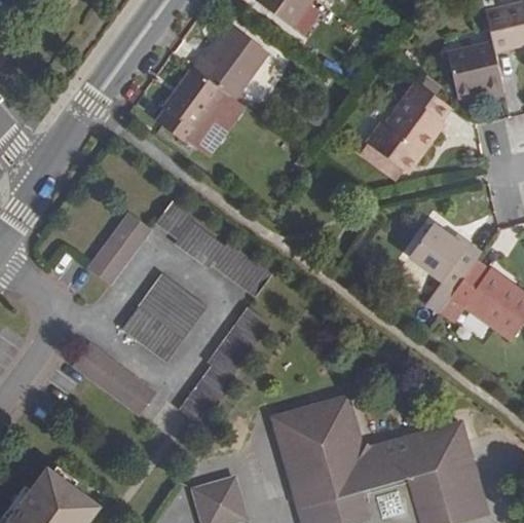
[(327,0),(257,0),(292,26),(311,0),(327,0)]
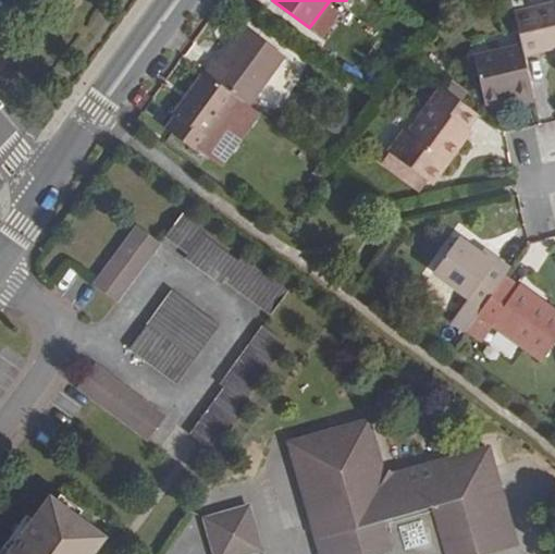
[(554,1),(513,12),(521,46),(522,53),(554,44),(554,1)]
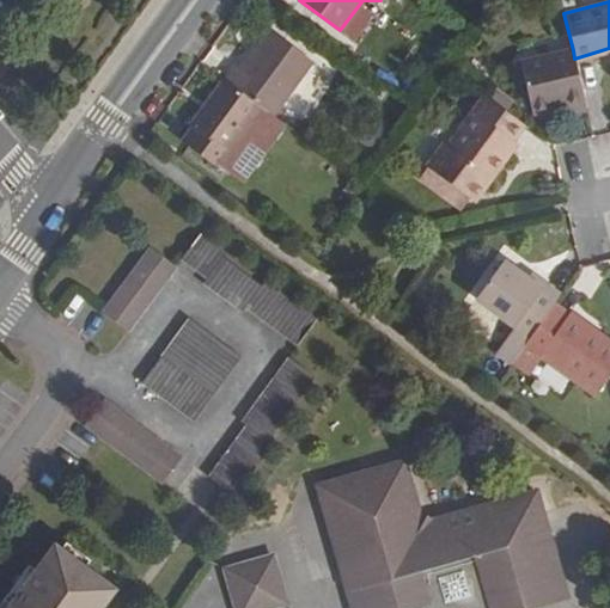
[(233,63),(223,78),(270,111),(310,57),(270,29),(257,48),(241,68),(236,65),(233,63)]
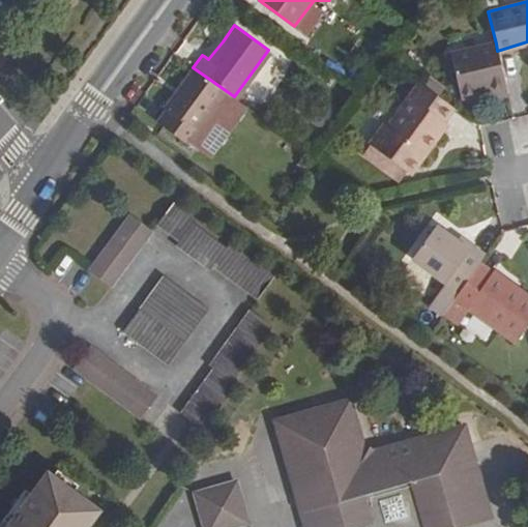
[(223,41),(217,38),(204,56),(208,59),(223,41)]
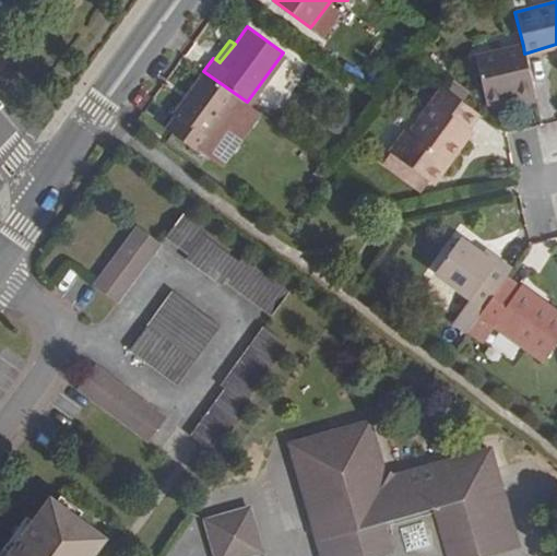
[(523,46),(475,57),(486,104),(500,101),(516,97),(517,104),(535,99),(524,54),(523,46)]
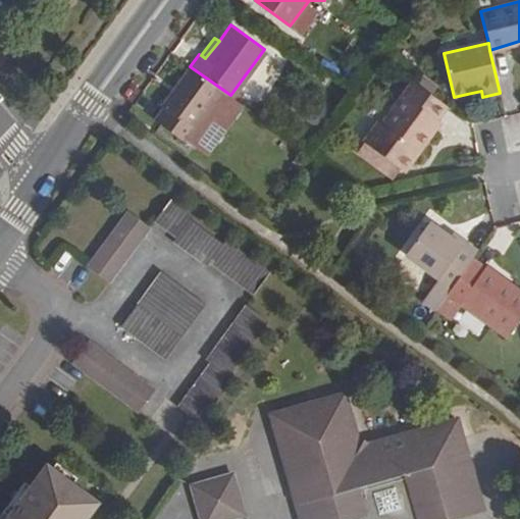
[(157,118),(188,140),(190,138),(207,151),(241,103),(230,95),(190,66),(162,105),(165,107),(157,118)]
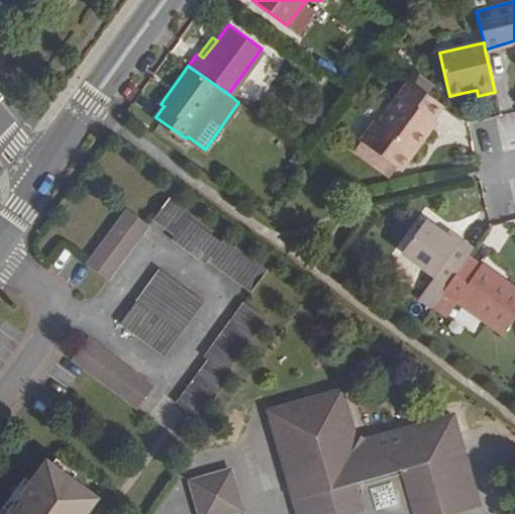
[(427,81),(414,71),(408,79),(421,89),(427,81)]
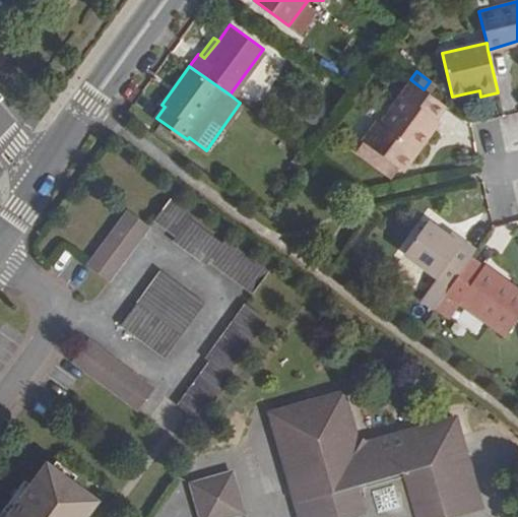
[(377,118),(362,138),(401,168),(415,147),(421,151),(435,132),(430,129),(438,119),(446,106),(424,89),(410,79),(380,120),(377,118)]
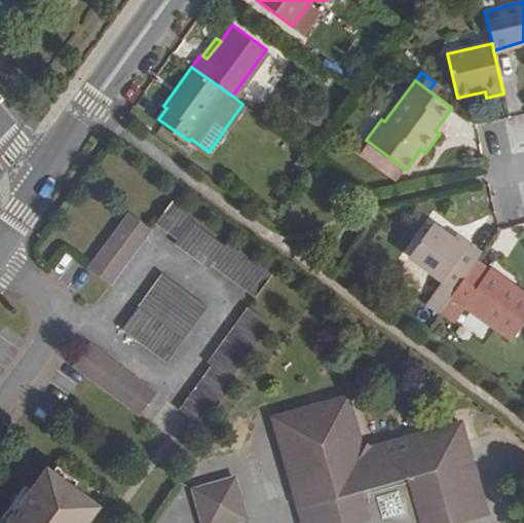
[(485,91),(471,95),(473,101),(486,98),(485,91)]
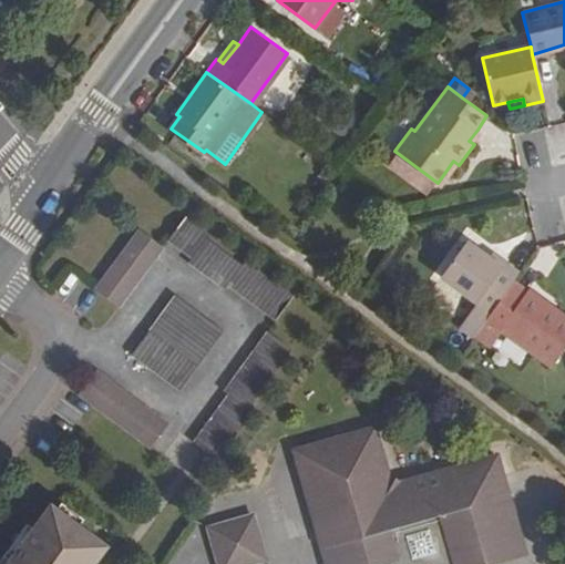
[(482,133),(478,130),(469,141),(474,144),(482,133)]
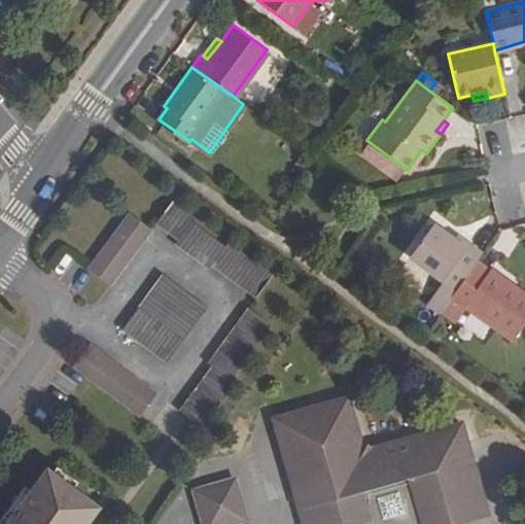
[(407,170),(366,140),(360,149),(400,179),(407,170)]
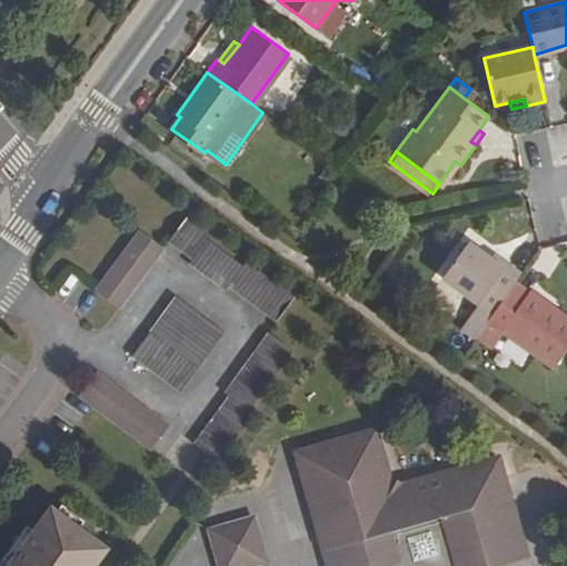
[(460,166),(455,161),(439,184),(445,188),(460,166)]
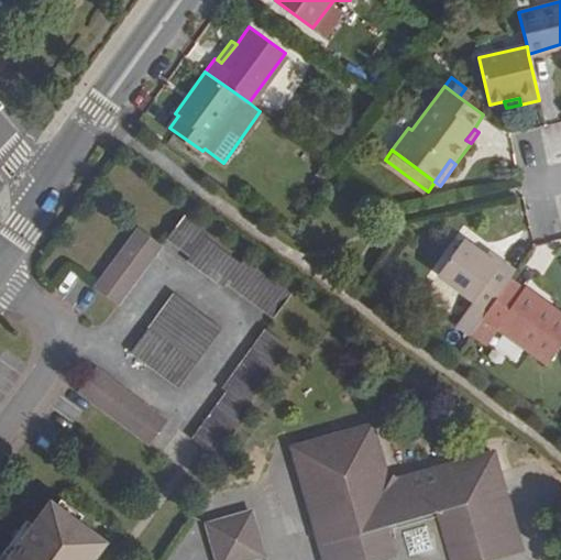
[(319,164),(312,173),(327,183),(333,174),(319,164)]
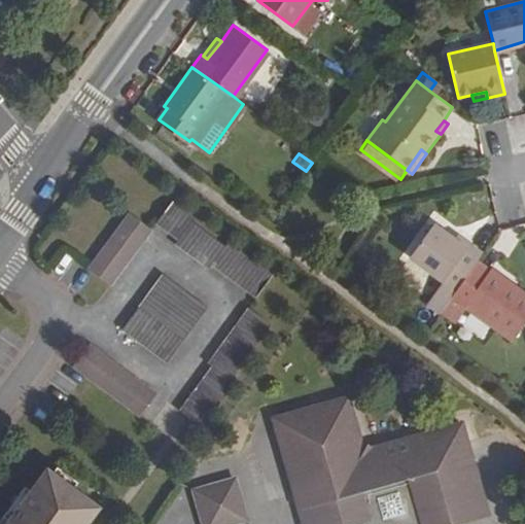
[(255,293),(271,274),(225,241),(223,244),(190,220),(194,215),(171,201),(156,220),(178,237),(176,240),(209,266),(212,262),(255,293)]
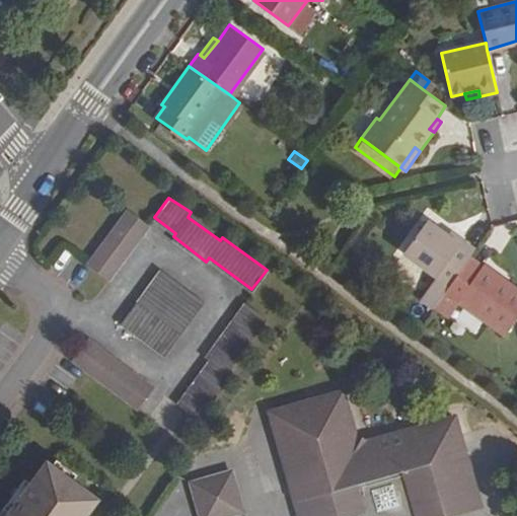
[(108,279),(149,223),(128,208),(86,264),(108,279)]
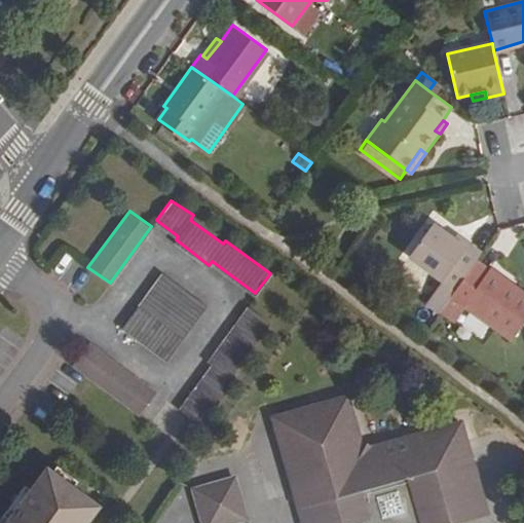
[(434,222),(409,257),(440,279),(453,289),(474,261),(483,249),(470,240),(465,245),(444,229),(434,222)]
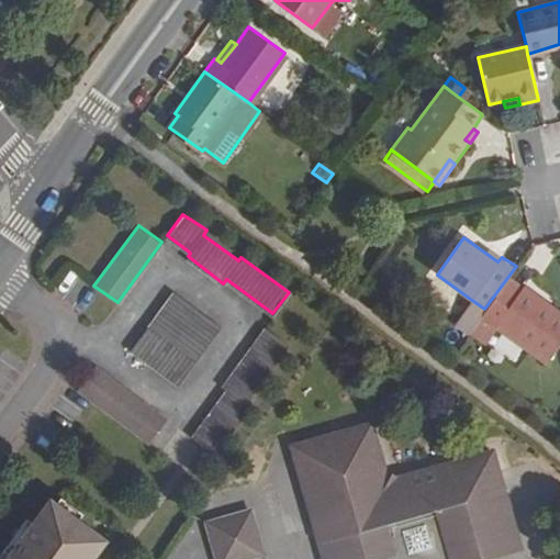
[(478,239),(474,245),(497,261),(502,257),(478,239)]
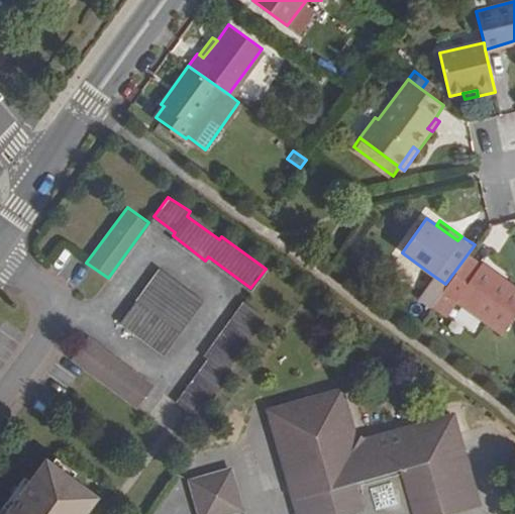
[(514,283),(507,278),(503,284),(479,267),(466,257),(445,284),(441,291),(455,301),(502,334),(514,316),(514,283)]
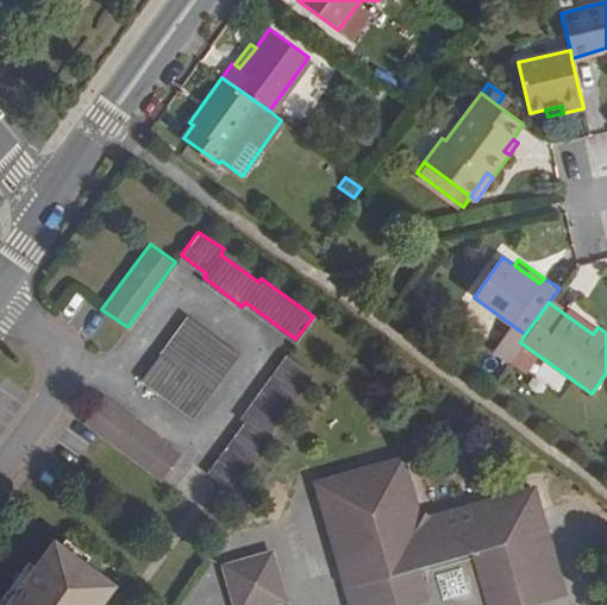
[(569,307),(564,314),(593,334),(598,327),(569,307)]
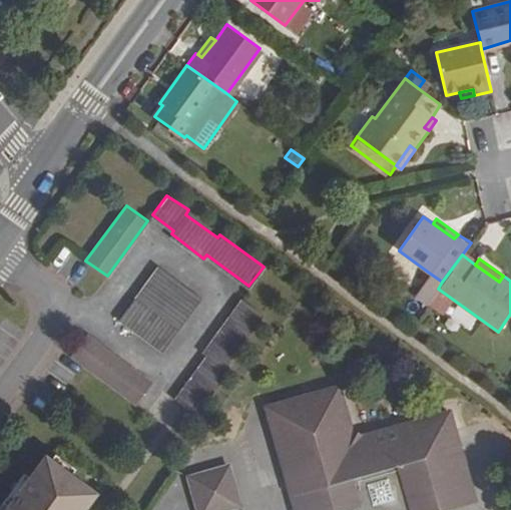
[(161,350),(201,297),(158,265),(118,320),(161,350)]
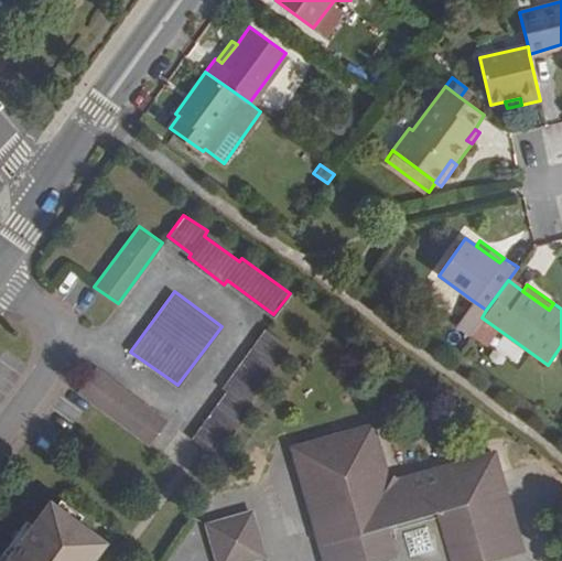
[(472,300),(454,325),(468,335),(468,334),(482,317),(486,310),(472,300)]
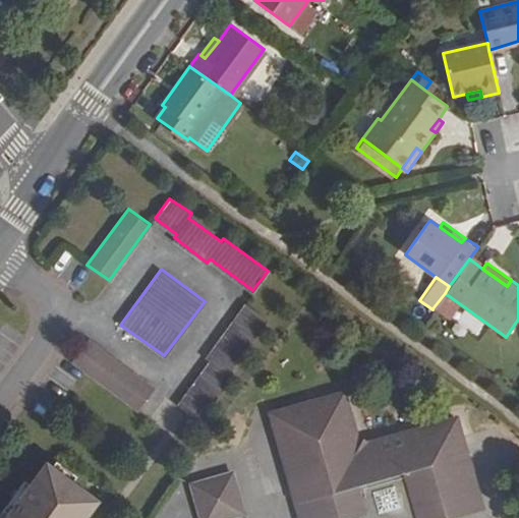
[(445,293),(433,308),(447,320),(459,303),(445,293)]
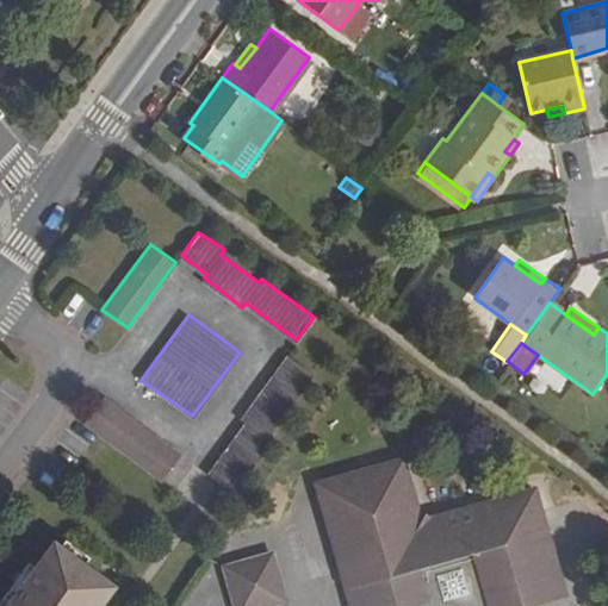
[(234,489),(271,441),(267,436),(312,373),(287,355),(240,418),(246,422),(209,472),(234,489)]
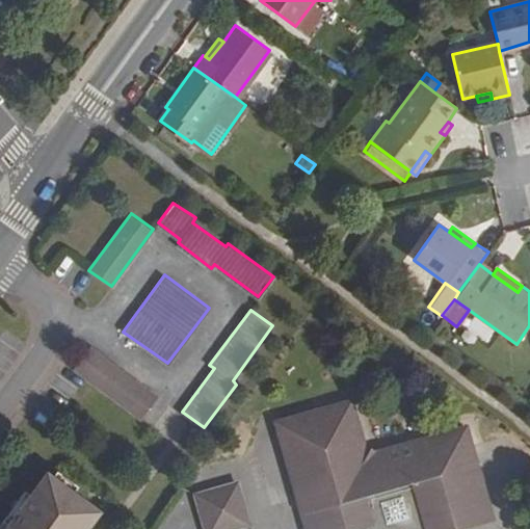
[(89,346),(73,368),(84,376),(140,418),(158,395),(89,346)]
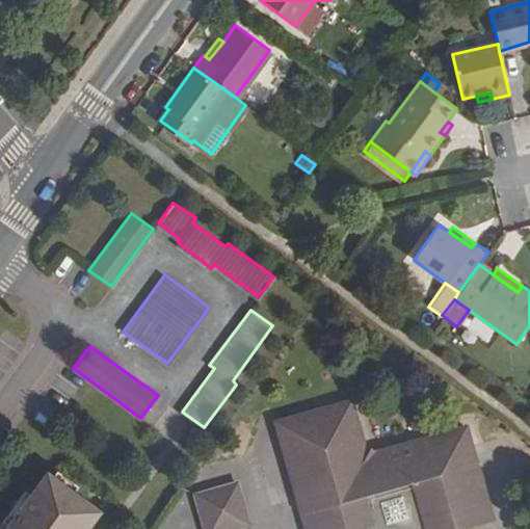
[(468,528),(468,525),(493,518),(466,425),(380,449),(364,445),(350,397),(275,419),(302,511),(310,509),(313,521),(327,528),(356,528),(361,528),(370,525),(370,528),(468,528)]
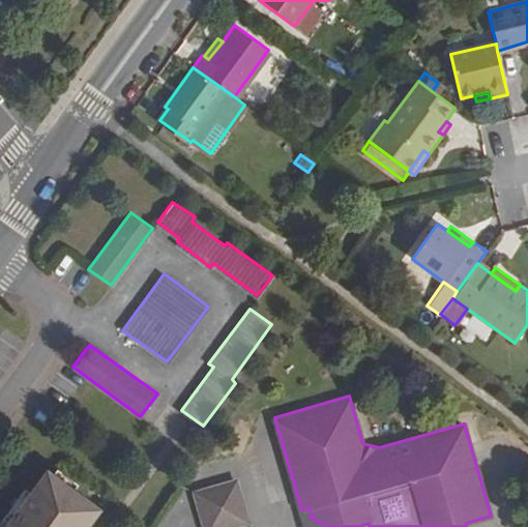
[(84,526),(98,507),(47,470),(3,526),(84,526)]
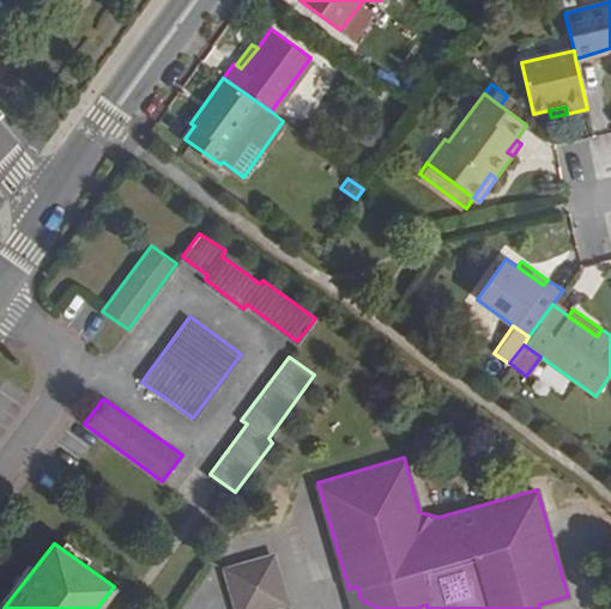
[(272,549),(221,565),(233,608),(271,608),(289,604),(272,549)]
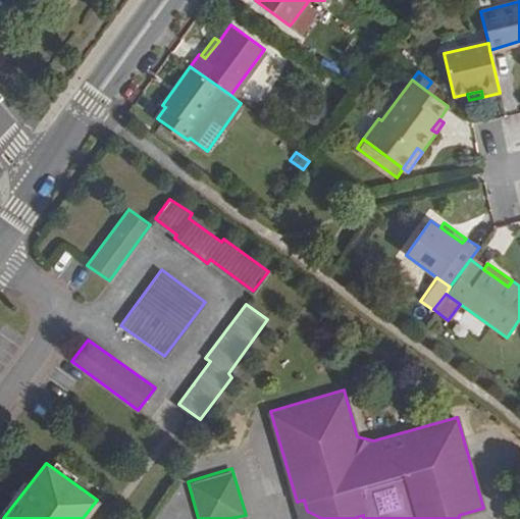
[(304,500),(297,502),(300,518),(308,518),(307,511),(304,500)]
